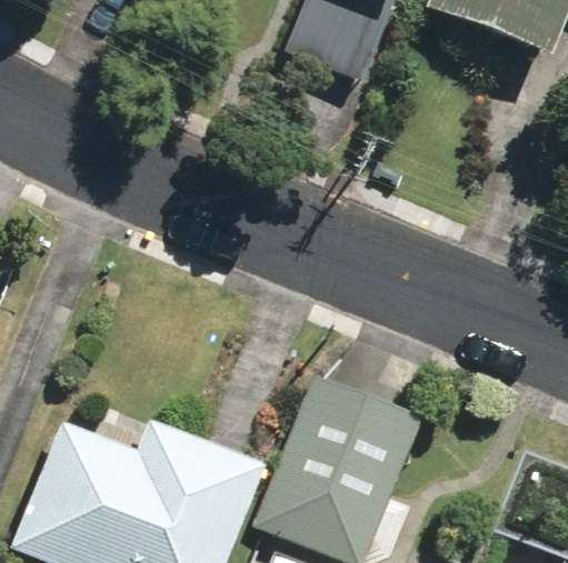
[(312,0),(289,53),(350,82),(387,0),(312,0)]
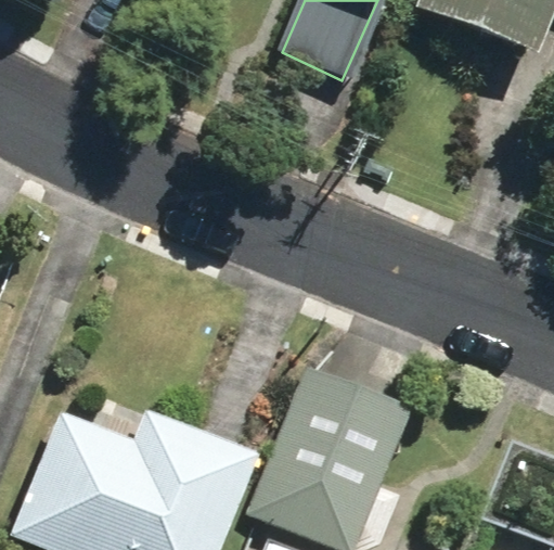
[(506,48),(529,0),(414,0),(413,2),(506,48)]
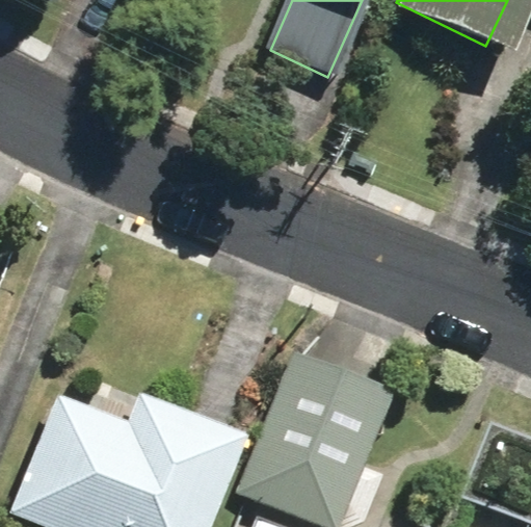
[(399,371),(303,331),(237,490),(325,526),(334,526),(399,371)]
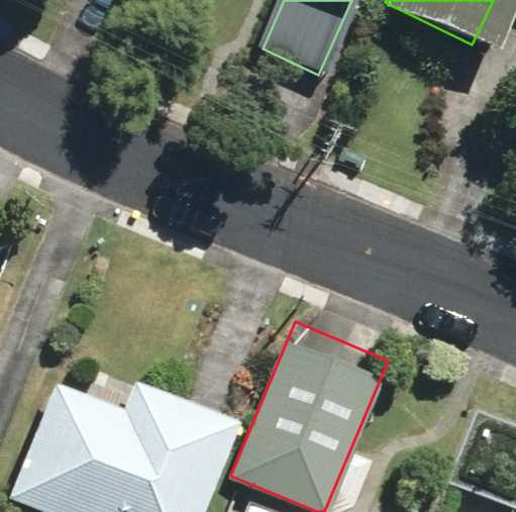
[(60,382),(7,497),(39,511),(201,511),(241,426),(135,378),(121,409),(60,382)]
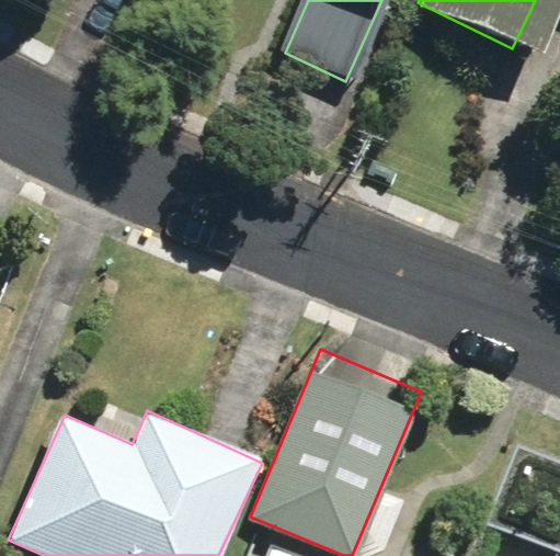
[(307,555),(263,539),(255,555),(307,555)]
